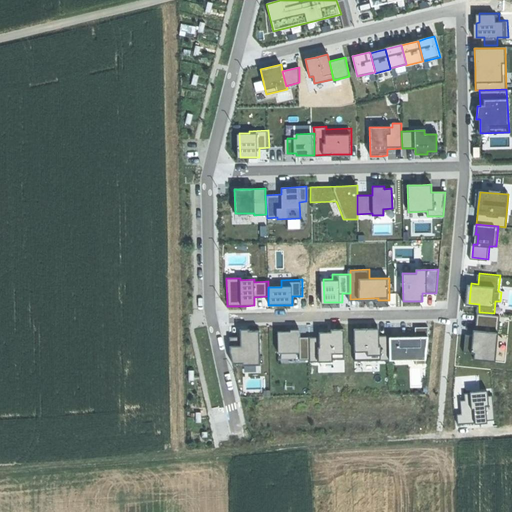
[(473,359),(494,361),(499,316),(477,314),(475,331),(473,331),(472,335),(465,335),(463,352),(474,353),(473,359)]
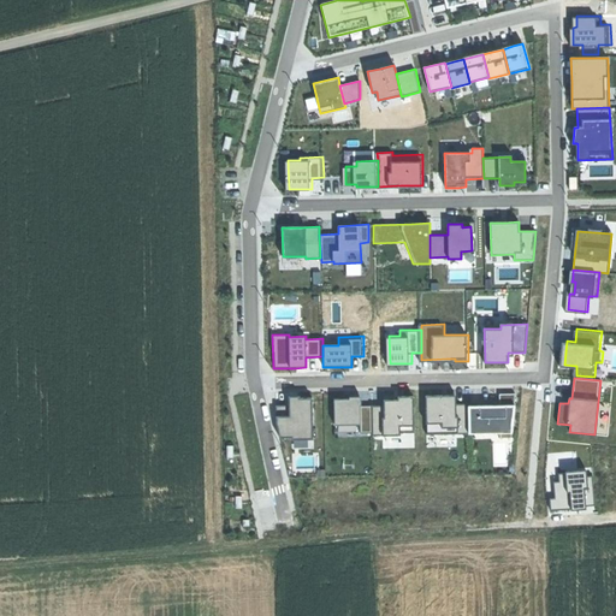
[(468,407),(468,433),(511,433),(515,394),(499,395),(499,406),(487,407),(468,407)]
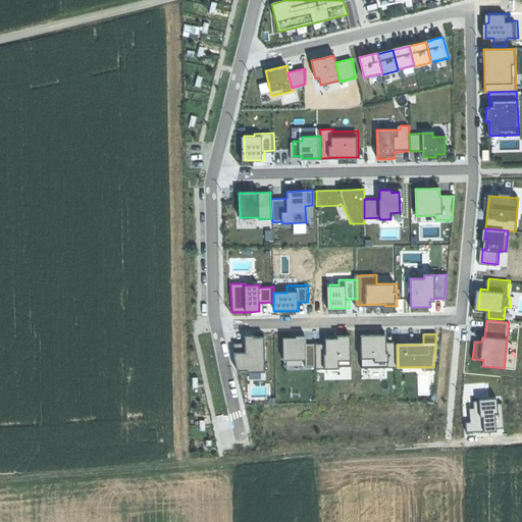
[(264,372),(264,337),(253,338),(253,335),(250,336),(245,336),(245,344),(233,344),(235,358),(238,370),(247,370),(247,372),(264,372)]
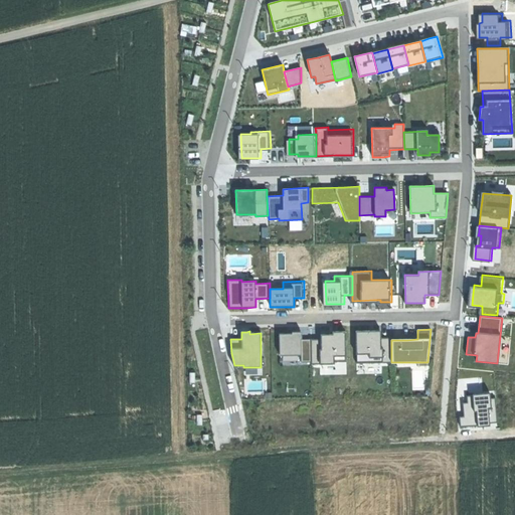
[(370,331),(356,331),(357,363),(391,362),(391,340),(391,338),(380,338),(380,331),(370,331)]
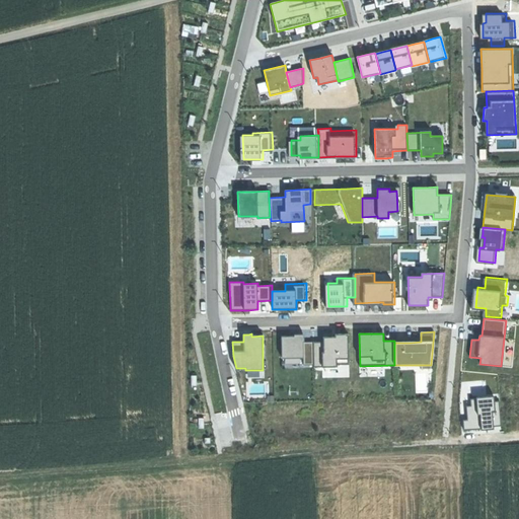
[(322,367),(322,342),(303,343),(303,335),(299,335),(294,335),(294,337),(282,337),(282,358),(303,358),(303,365),(313,365),(313,367),(322,367)]
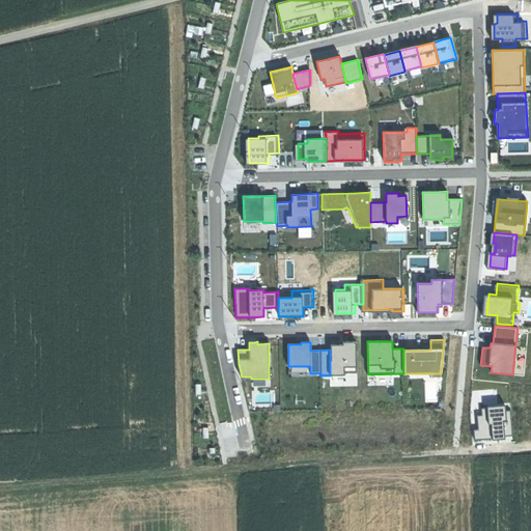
[(356,372),(356,342),(350,342),(343,342),(343,344),(330,345),(330,350),(330,375),(344,375),(344,372),(356,372)]
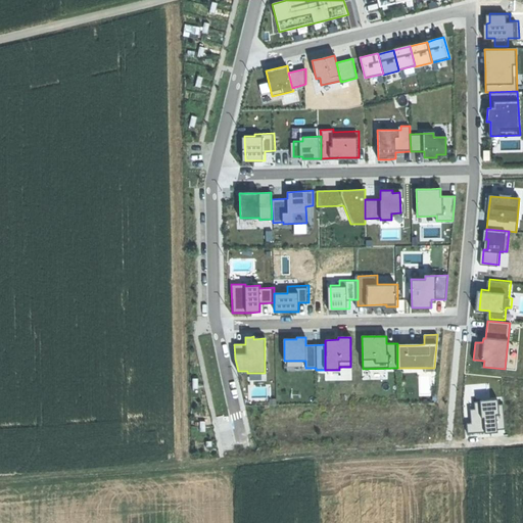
[(507,427),(505,402),(500,403),(500,399),(476,401),(477,408),(472,409),(473,422),(469,422),(469,432),(488,430),(488,429),(507,427)]
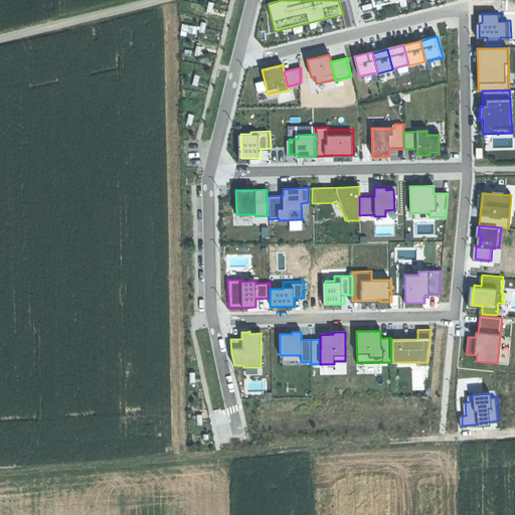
All buildings are outlined.
